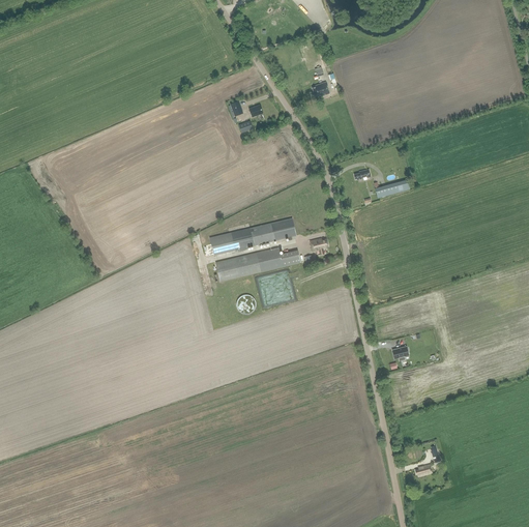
[(314,66),(316,74),(322,71),(320,64),(314,66)]
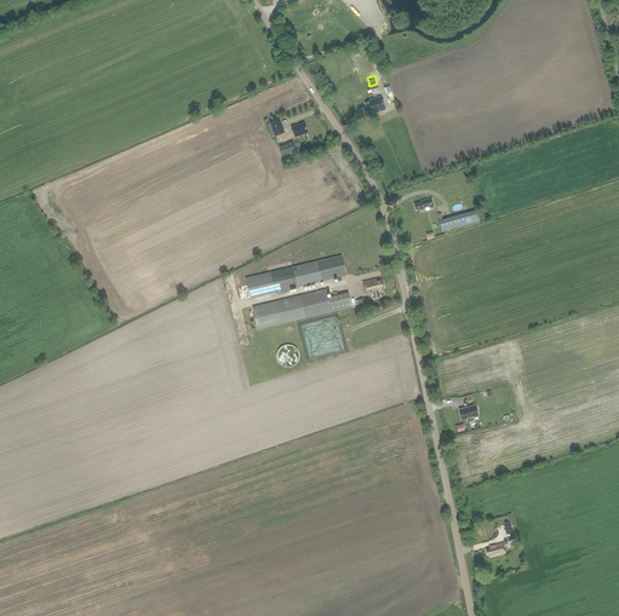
[(366,105),(364,105),(365,110),(372,108),(372,110),(384,107),(379,92),(367,97),(368,98),(365,99),(366,105)]
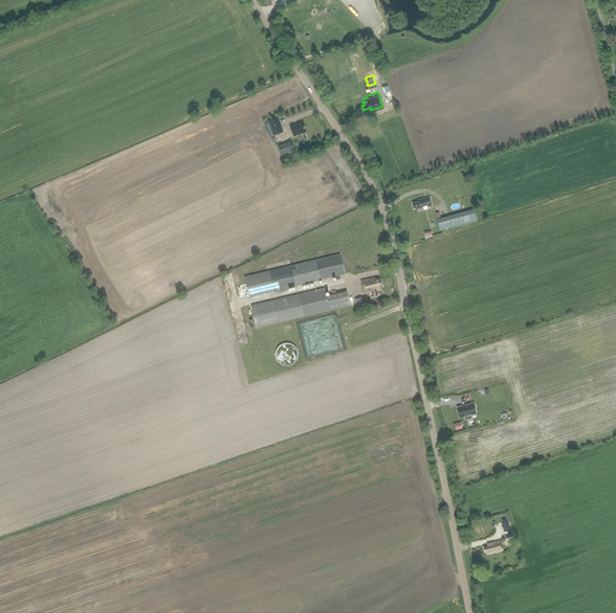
[(273,131),(281,129),(276,115),(268,118),(273,131)]
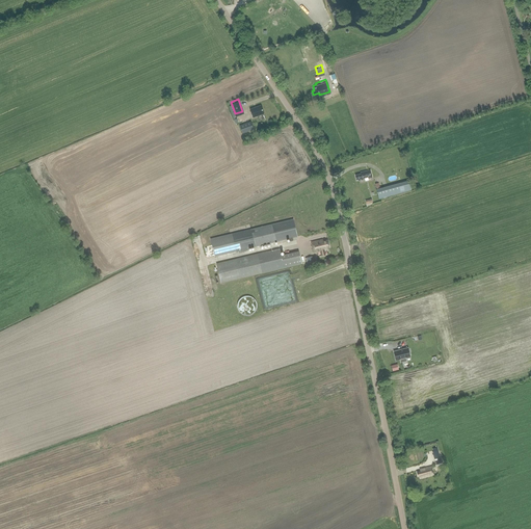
[(263,110),(260,103),(248,107),(251,114),(263,110)]
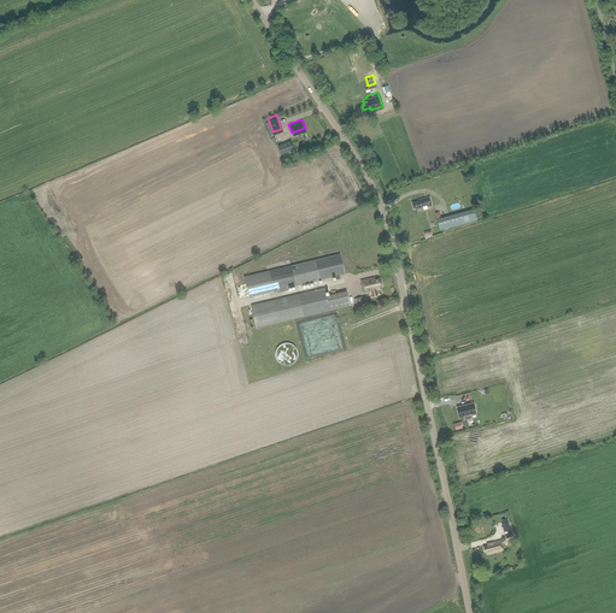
[(289,137),(277,142),(280,151),(293,146),(289,137)]
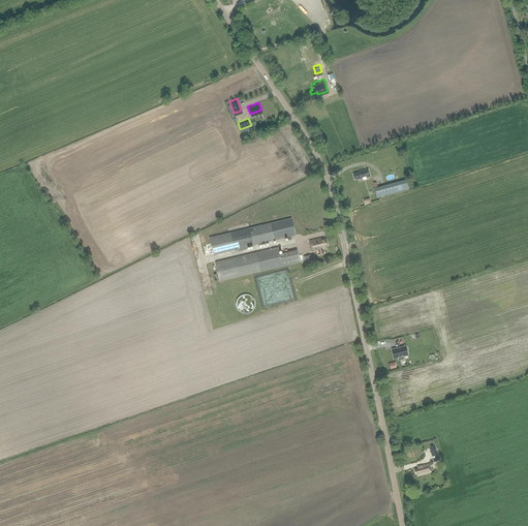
[(365,175),(369,174),(367,166),(358,168),(359,171),(352,172),(354,176),(355,176),(355,177),(362,176),(362,177),(365,176),(365,175)]
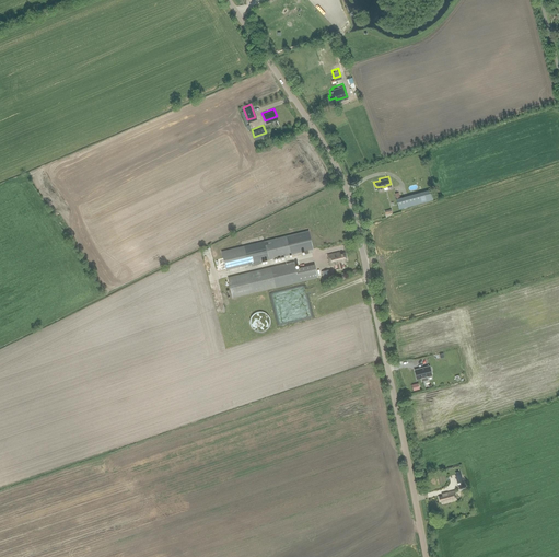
[(431,196),(429,187),(395,197),(398,206),(431,196)]
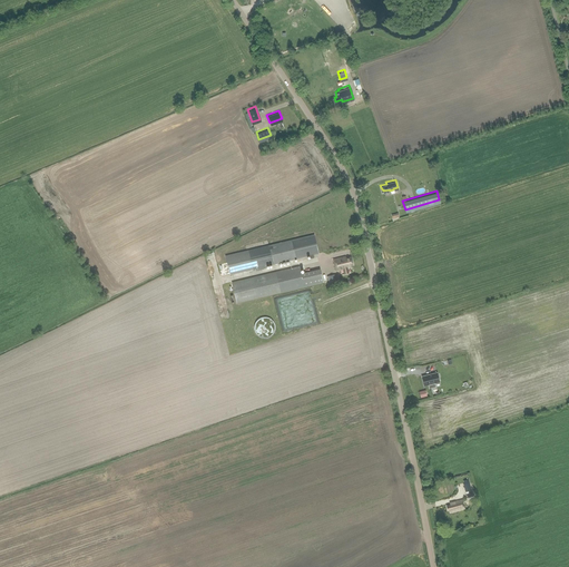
[(264,264),(308,253),(310,256),(313,255),(312,252),(317,251),(313,232),(224,253),(229,272),(256,265),(257,267),(265,265),(264,264)]
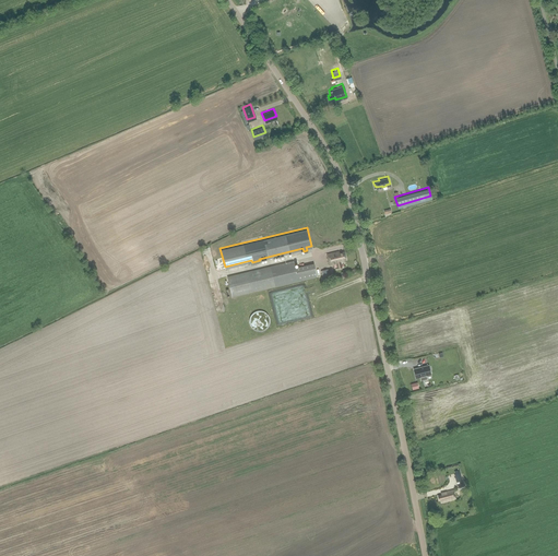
[(340,258),(345,257),(343,249),(336,251),(336,249),(325,251),(328,263),(335,261),(336,265),(341,264),(340,258)]
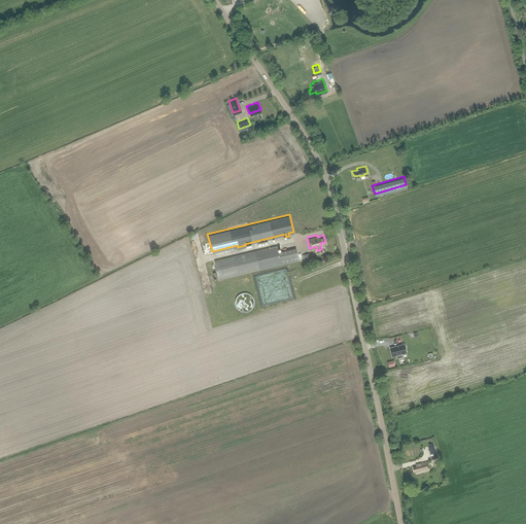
[(218,277),(297,258),(294,245),(277,249),(276,243),(213,258),(218,277)]
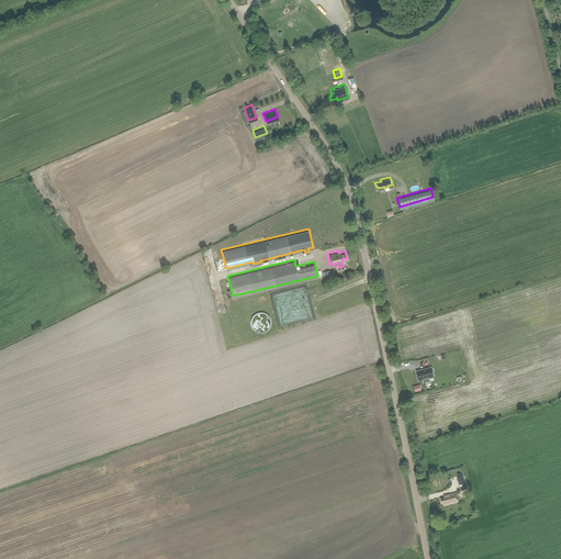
[(322,276),(323,281),(332,279),(329,268),(322,269),(323,276),(322,276)]
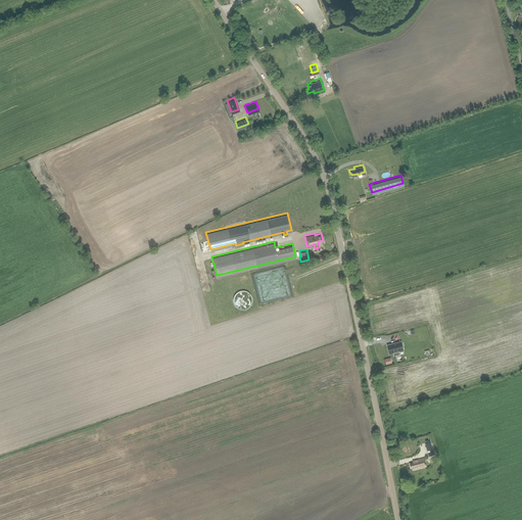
[(400,339),(386,342),(388,351),(392,350),(393,353),(398,351),(397,348),(402,347),(400,339)]
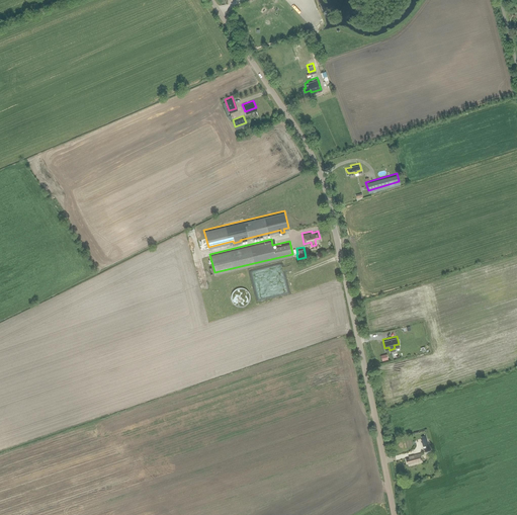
[(409,462),(422,459),(420,451),(408,454),(409,456),(405,456),(406,461),(408,460),(409,462)]
